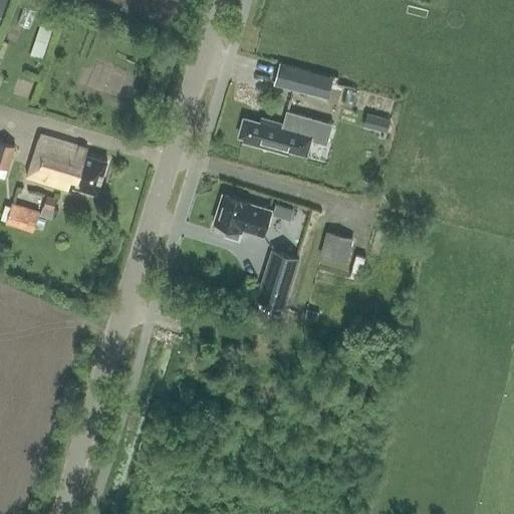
[(58,14),(46,10),(32,54),(43,58),(58,14)]
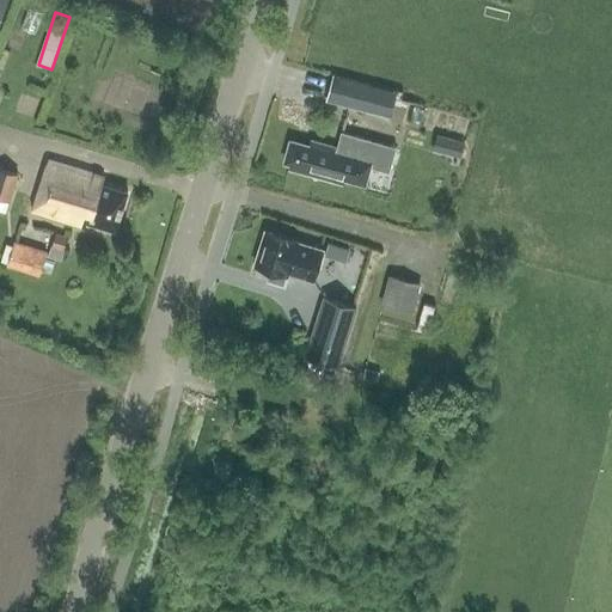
[(366,110),(373,86),(334,75),(326,101),(366,110)]
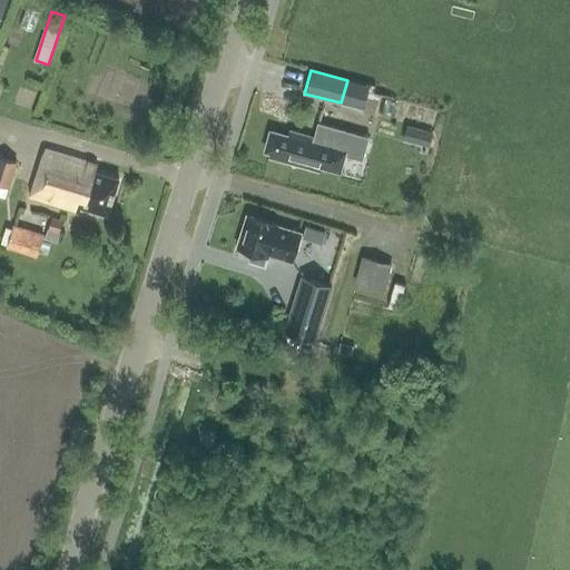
[(363,160),(370,137),(317,123),(314,138),(290,131),(287,136),(271,131),(265,150),(271,153),(268,158),(318,173),(320,168),(341,174),(345,156),(363,160)]
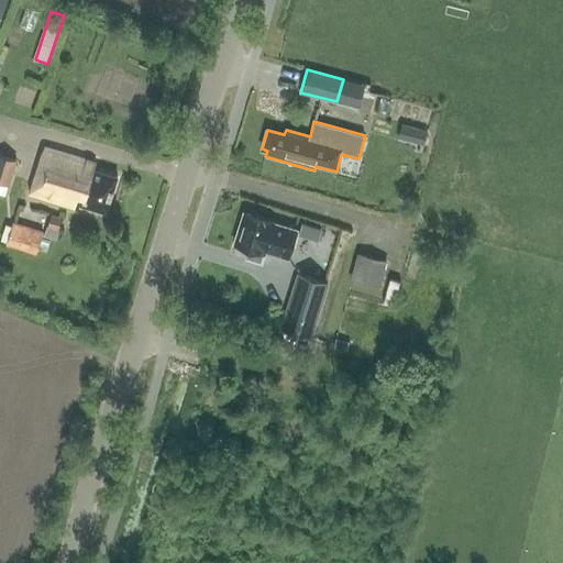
[(408,141),(411,125),(403,123),(398,138),(408,141)]
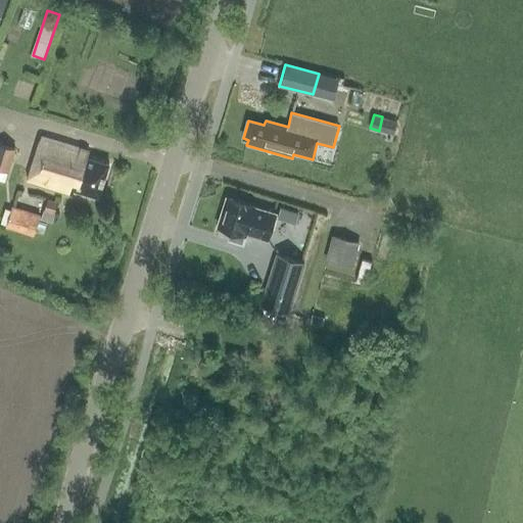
[(99,197),(104,181),(109,164),(87,157),(89,151),(41,137),(28,183),(72,196),(74,190),(99,197)]
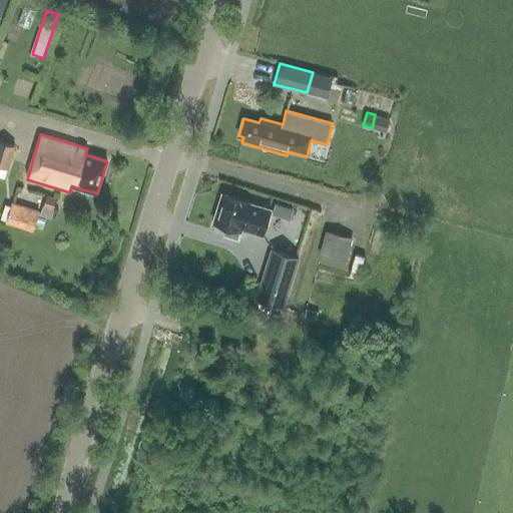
[(0,167),(8,170),(15,147),(0,142),(0,167)]
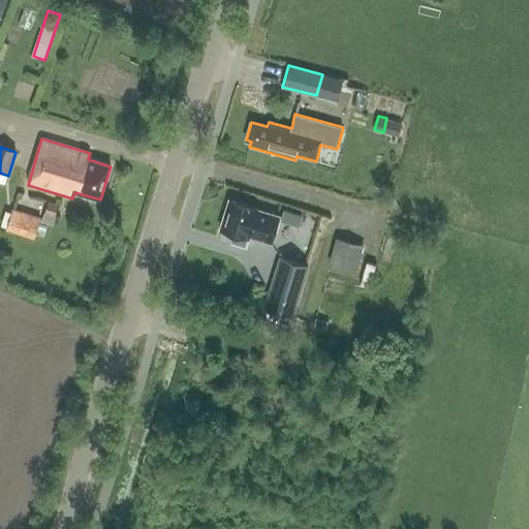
[(229,200),(220,230),(235,235),(232,243),(245,246),(249,234),(256,236),(256,238),(268,242),(273,243),(281,217),(265,212),(256,210),(256,209),(229,200)]
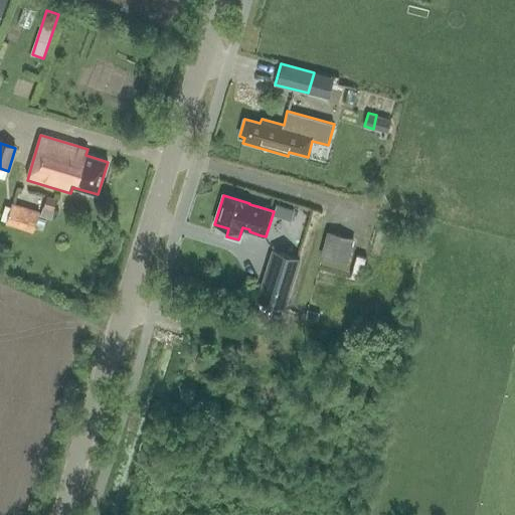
[(33,233),(39,213),(11,204),(5,224),(33,233)]
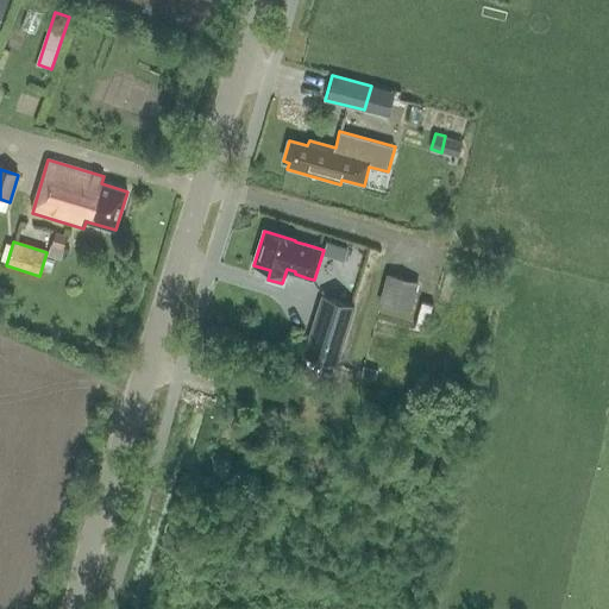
[(378,306),(412,314),(420,282),(387,274),(378,306)]
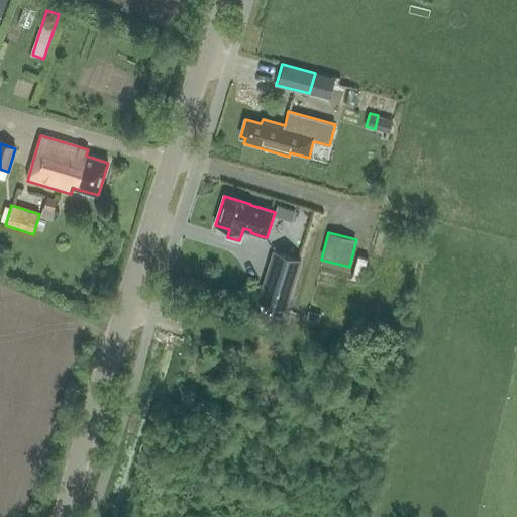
[(274,251),(259,301),(286,310),(301,260),(274,251)]
